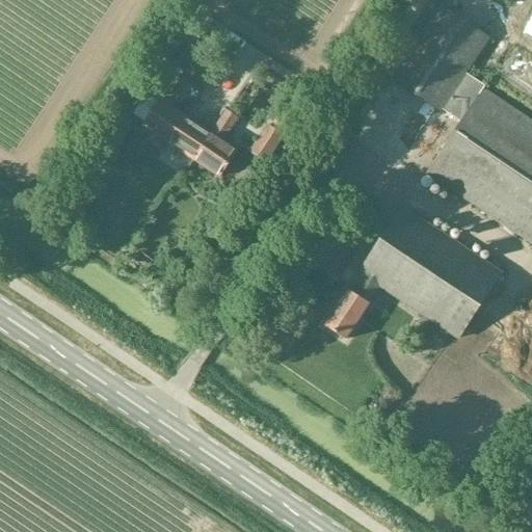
[(440,7),(391,80),(459,125),(483,89),(484,87),(466,75),(488,41),(440,7)]
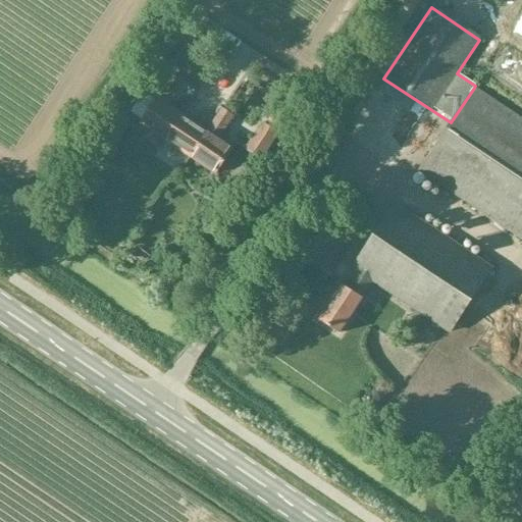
[(229,83),(203,73),(191,107),(205,111),(211,94),(224,98),(229,83)]
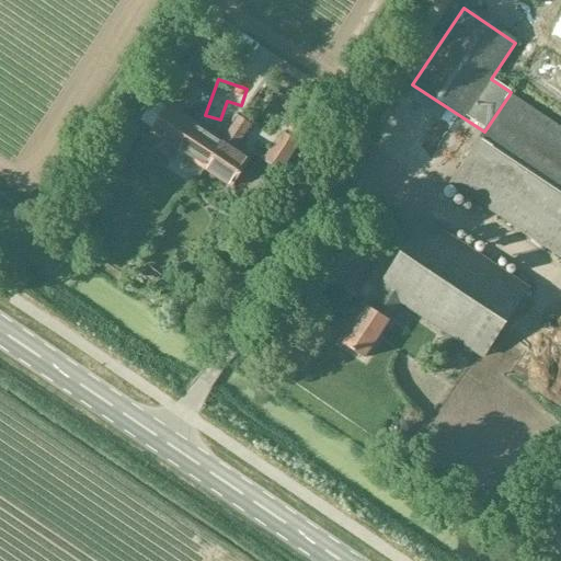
[(150,134),(178,152),(196,124),(181,113),(195,89),(185,82),(168,109),(156,100),(140,122),(153,130),(150,134)]
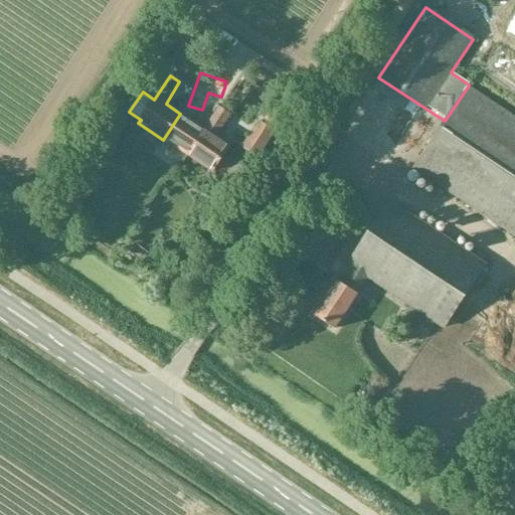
[(514,235),(514,117),(468,87),(445,121),(412,169),(514,235)]
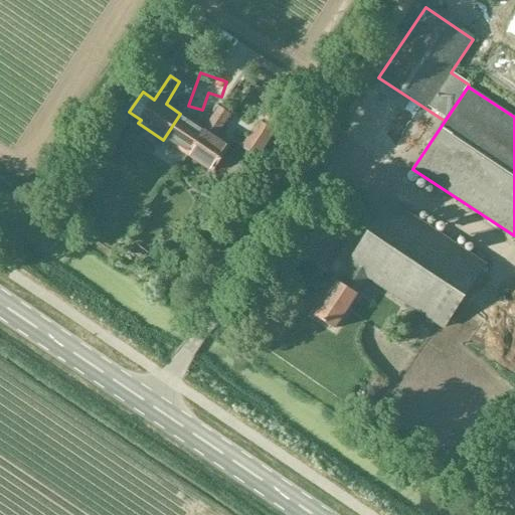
[(188,156),(212,173),(229,147),(213,136),(228,114),(219,108),(204,130),(188,156)]
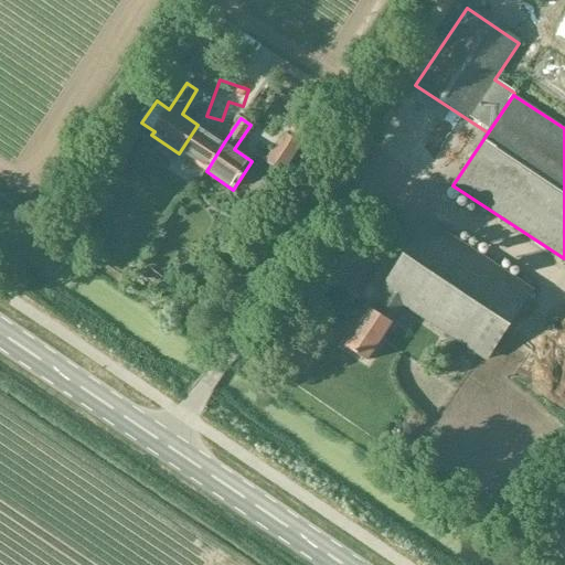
[(224,142),(198,125),(179,153),(206,171),(224,142)]
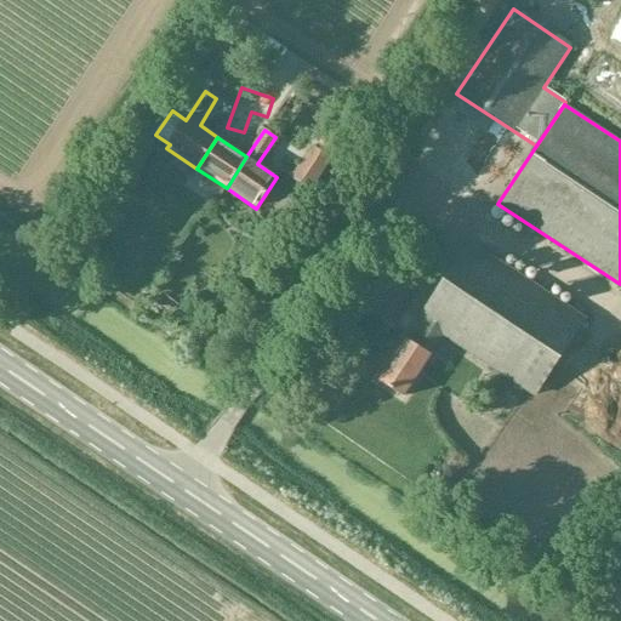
[(312,155),(295,180),(312,191),(328,165),(312,155)]
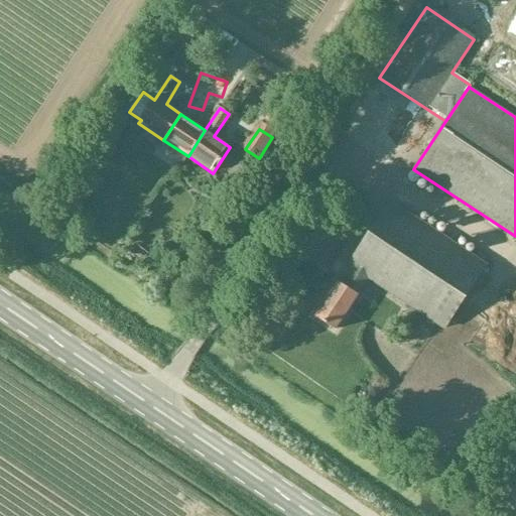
[(443,330),(486,266),(391,203),(349,266),(352,268),(341,284),(338,282),(315,317),(335,331),(357,296),(356,294),(367,278),(443,330)]
